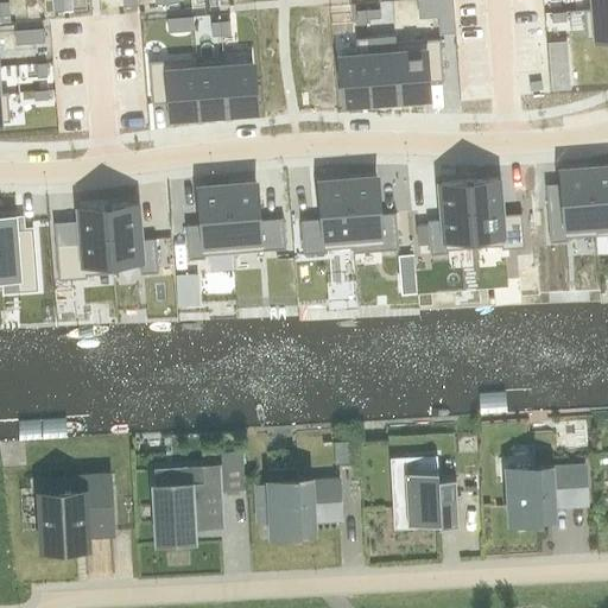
[(51,12),(50,0),(36,0),(38,13),(51,12)]
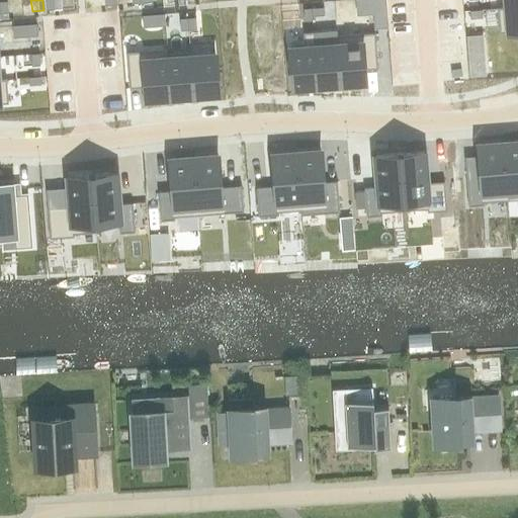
[(55,9),(54,0),(42,0),(44,10),(55,9)]
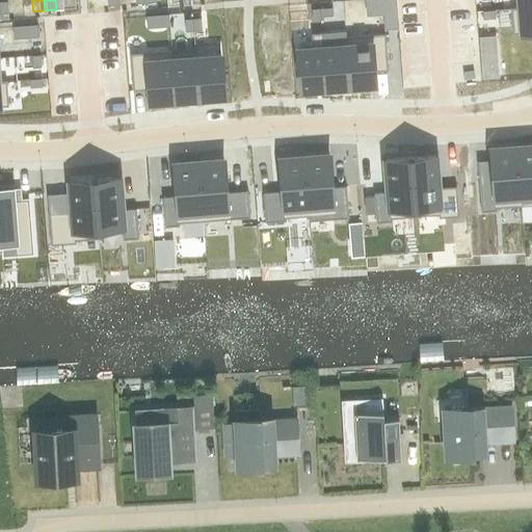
[(397,0),(383,0),(386,29),(399,28),(397,0)]
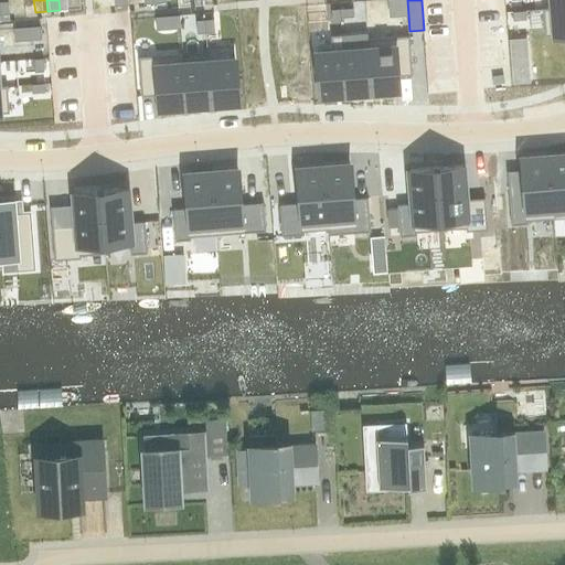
[(10,14),(9,1),(0,1),(0,3),(1,16),(10,14)]
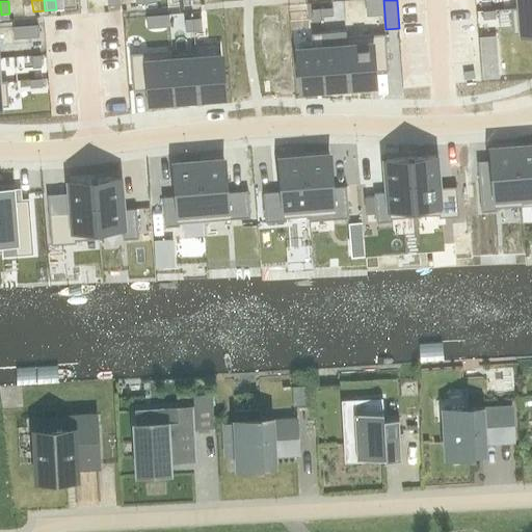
[(516,7),(511,8),(513,33),(531,31),(531,6),(516,8),(516,7)]
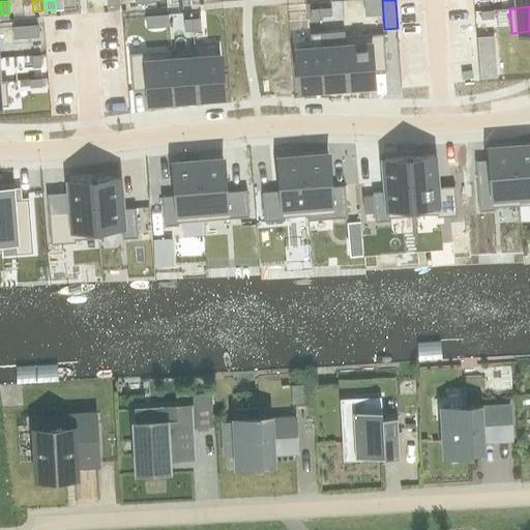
[(332,20),(331,7),(322,8),(323,21),(332,20)]
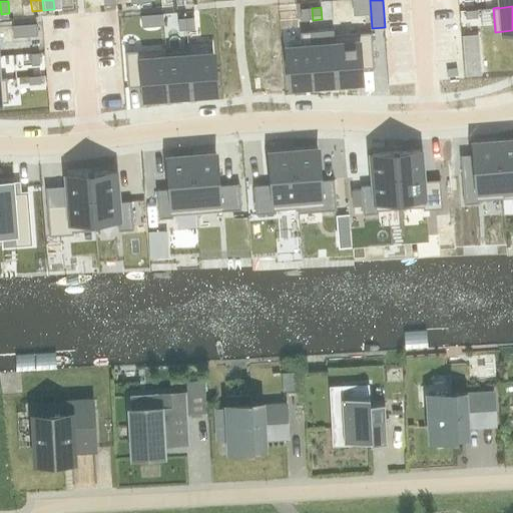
[(313,20),(312,8),(302,9),(303,20),(313,20)]
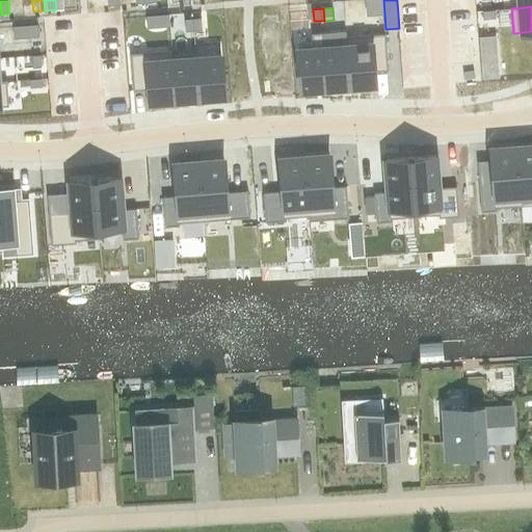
[(497,18),(496,10),(496,9),(483,10),(484,19),(497,18)]
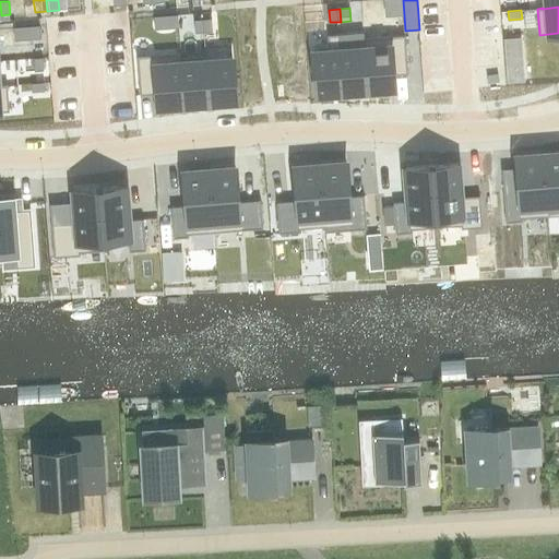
[(212,19),(195,20),(197,33),(213,32),(212,19)]
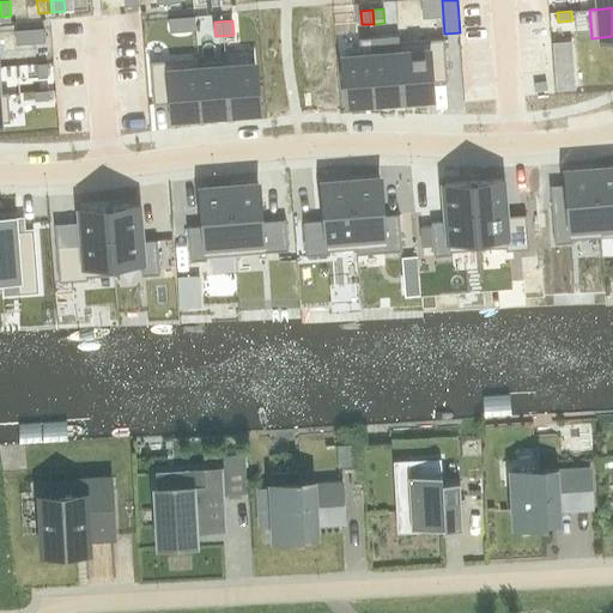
[(46,42),(44,28),(30,29),(31,43),(46,42)]
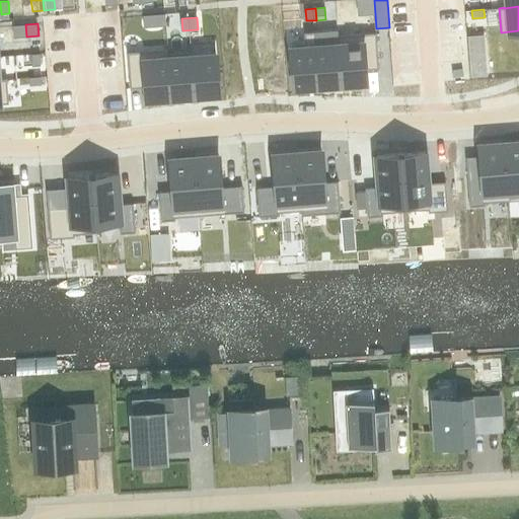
[(305,44),(292,45),(295,87),(318,86),(315,48),(317,48),(315,31),(314,31),(305,32),(305,44)]
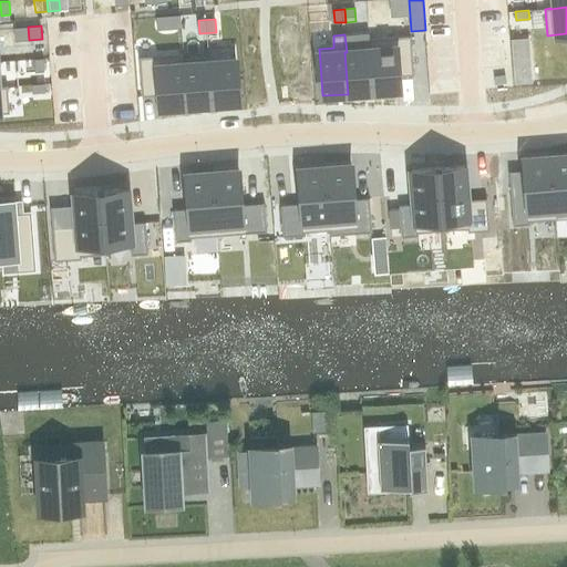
[(370,39),(369,39),(370,50),(371,50),(374,92),(400,90),(399,76),(414,75),(412,35),(370,39)]
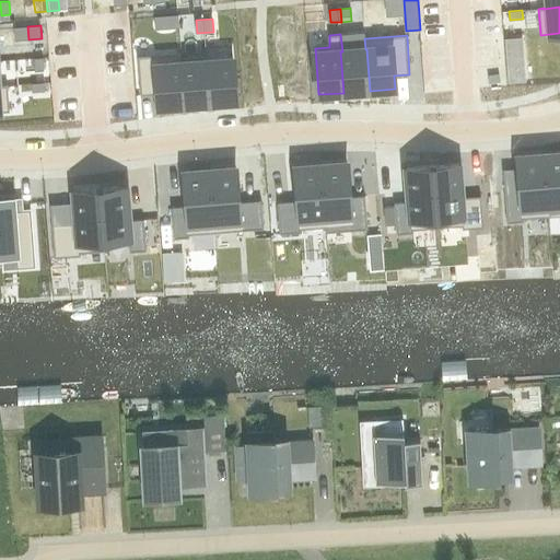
[(342,51),(340,51),(343,93),(370,91),(366,49),(365,49),(342,51)]
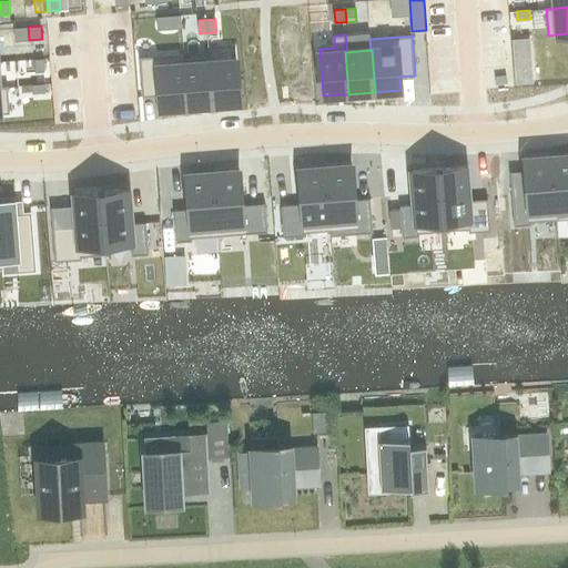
[(184,53),(140,57),(143,97),(161,94),(162,109),(188,107),(184,59),(185,59),(185,53),(184,53)]
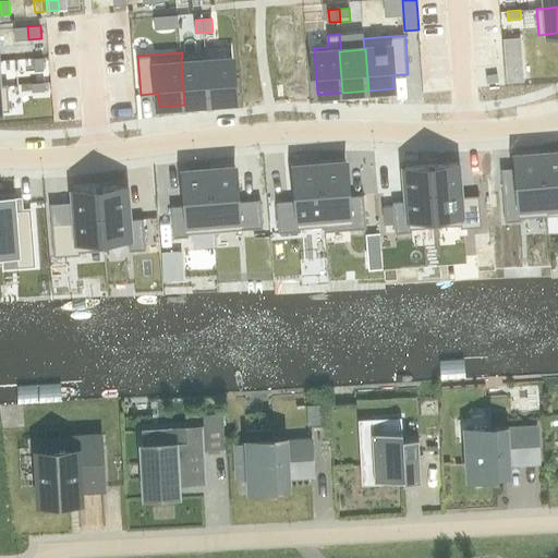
[(182,58),(181,58),(184,105),(210,102),(207,61),(207,56),(182,58)]
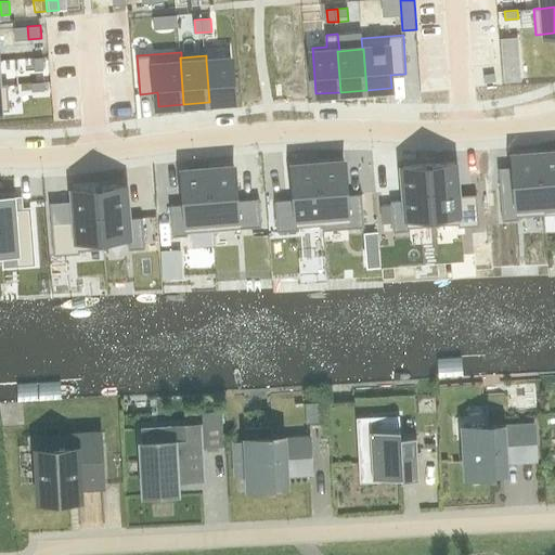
[(43,69),(42,57),(29,59),(30,71),(43,69)]
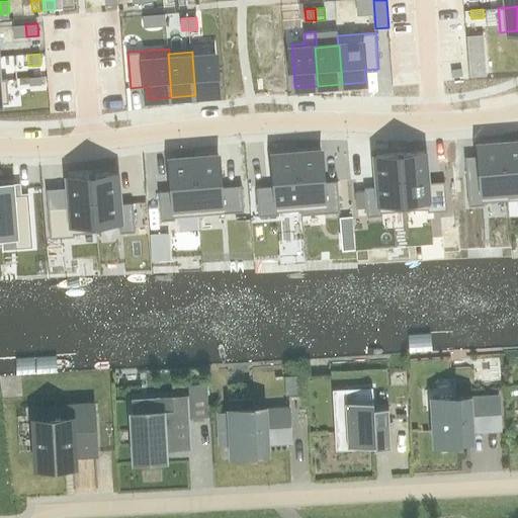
[(216,55),(192,57),(195,95),(219,93),(216,55)]
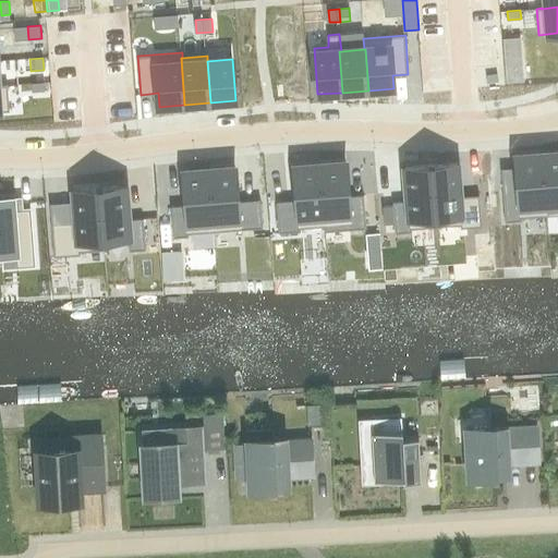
[(46,91),(45,82),(32,83),(33,92),(46,91)]
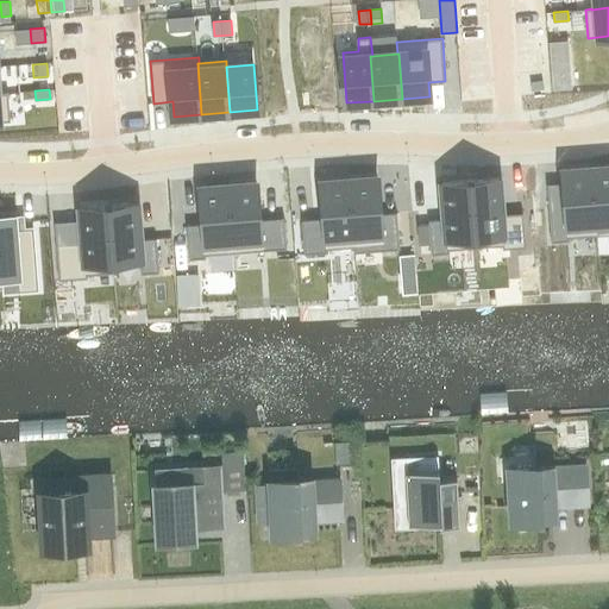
[(4,94),(0,93),(0,121),(11,121),(10,93),(8,92),(4,93),(4,94)]
